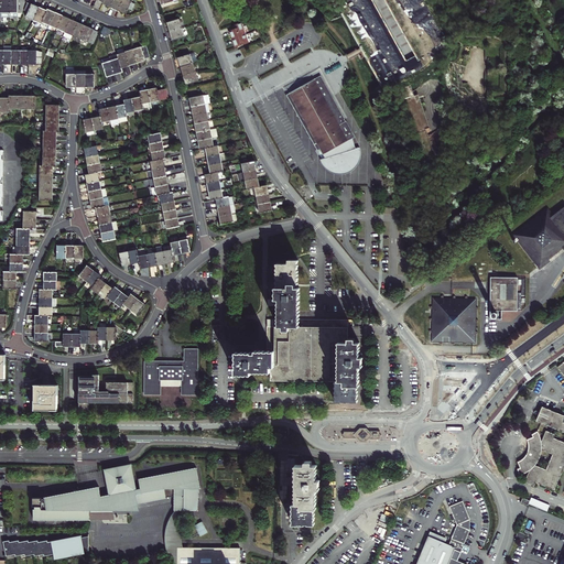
[(0,0),(1,17),(9,18),(9,0),(0,0)]
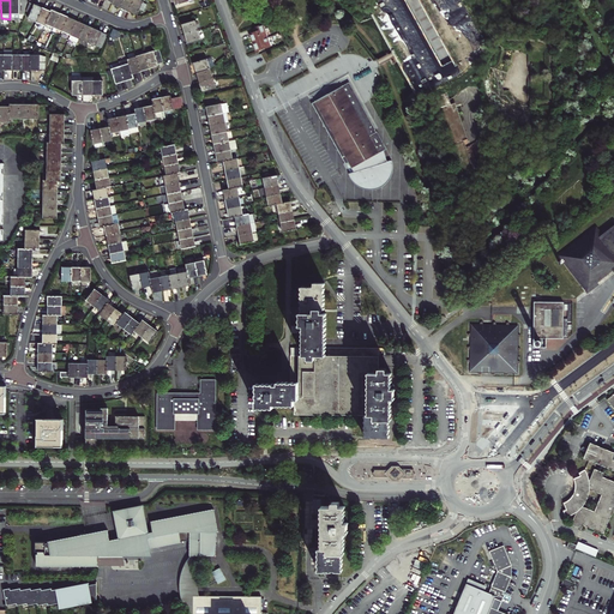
[(28,0),(10,0),(10,19),(23,19),(28,0)]
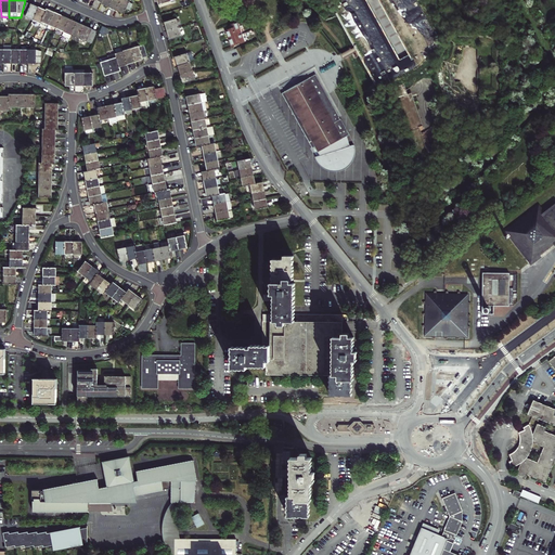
[(112,0),(108,8),(116,11),(120,0),(112,0)]
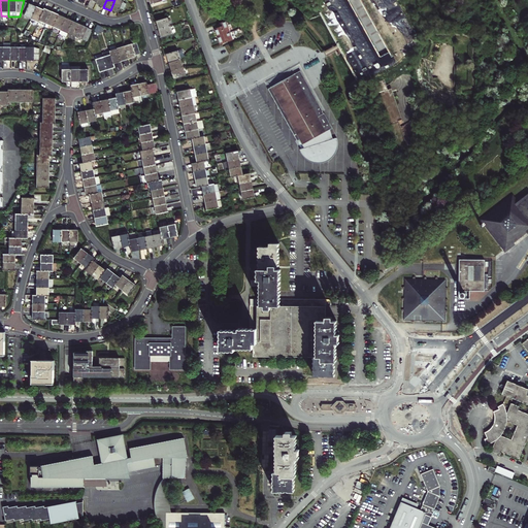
[(124,1),(121,0),(114,0),(110,10),(118,13),(121,8),(123,2),(124,1)]
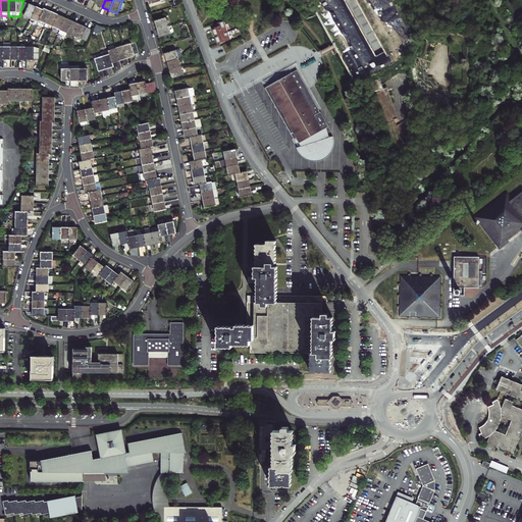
[(293,0),(311,21),(320,17),(336,46),(349,72),(343,79),(392,216),(500,89),(504,90),(508,85),(510,87),(510,89),(515,92),(516,92),(518,91),(521,86),(521,68),(515,56),(516,54),(484,0),(293,0)]
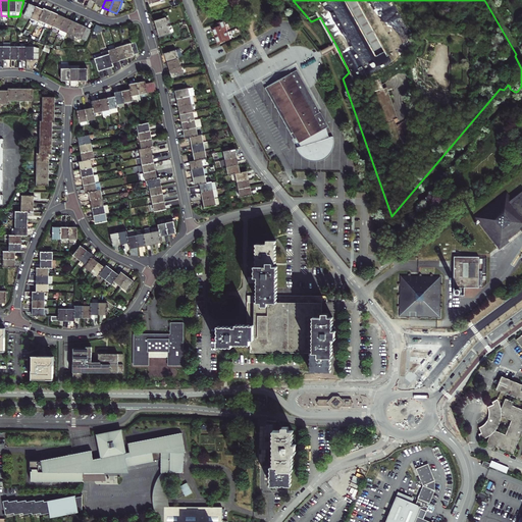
[(23,16),(31,19),(37,6),(30,3),(29,4),(25,2),(22,10),(25,11),(23,16)]
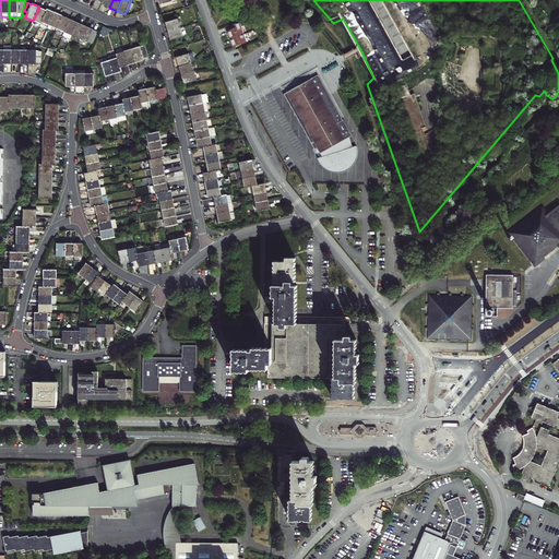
[(40,24),(42,22),(47,11),(39,7),(33,21),(40,24)]
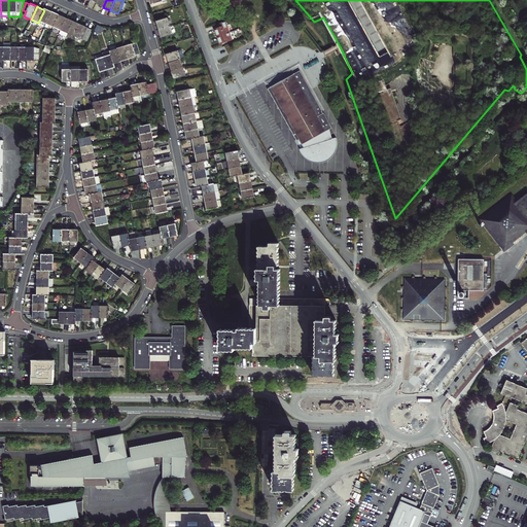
[(51,11),(44,8),(44,10),(39,21),(46,24),(51,11)]
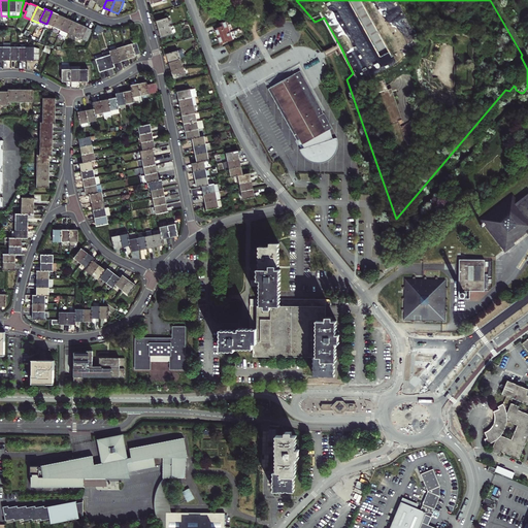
[(46,24),(54,27),(59,14),(52,11),(46,24)]
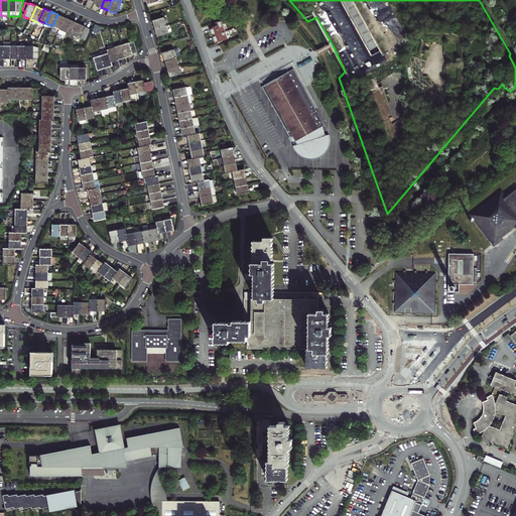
[(52,26),(59,29),(65,17),(57,14),(52,26)]
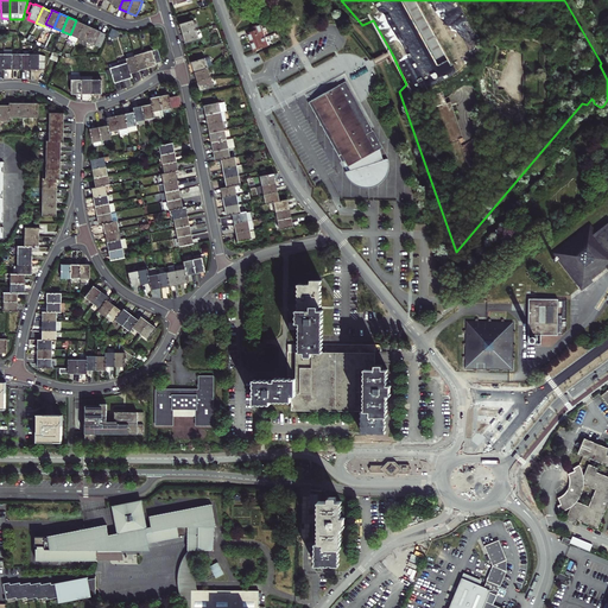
[(70,35),(68,38),(77,42),(78,38),(84,24),(76,20),(70,35)]
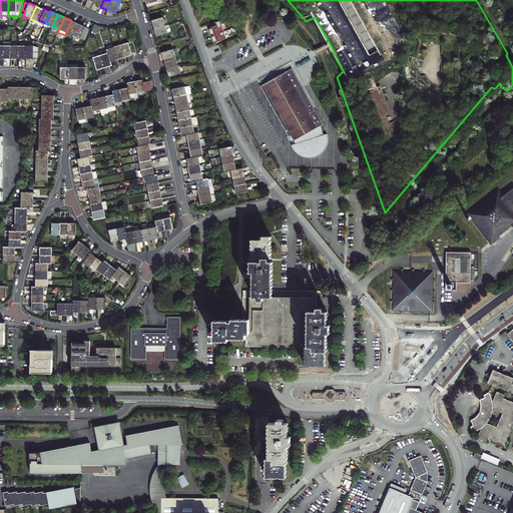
[(151,21),(154,29),(165,25),(163,17),(151,21)]
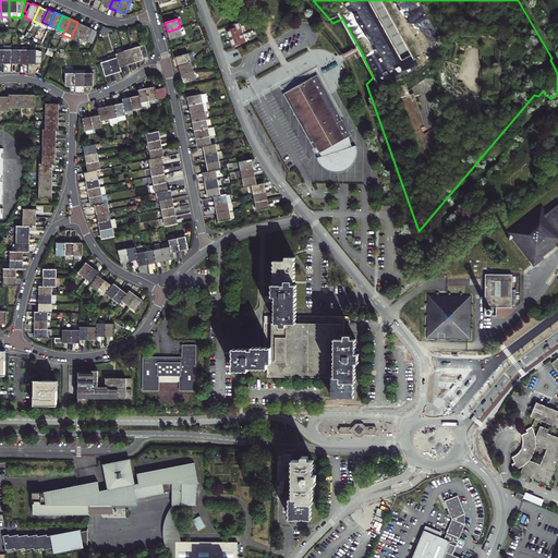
[(72,35),(80,38),(85,25),(77,22),(72,35)]
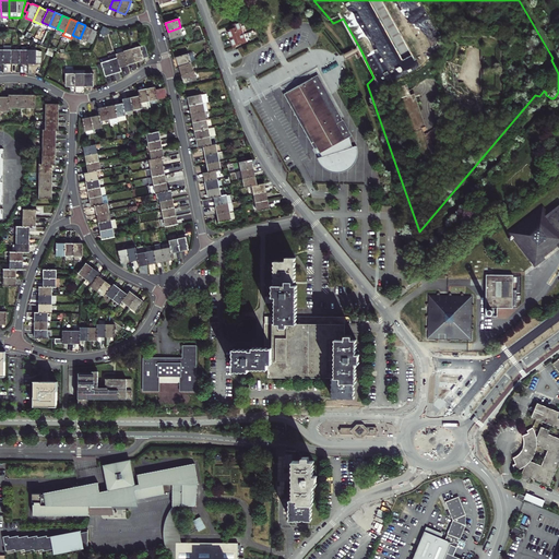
[(230,39),(244,34),(239,22),(230,25),(232,30),(227,31),(230,39)]
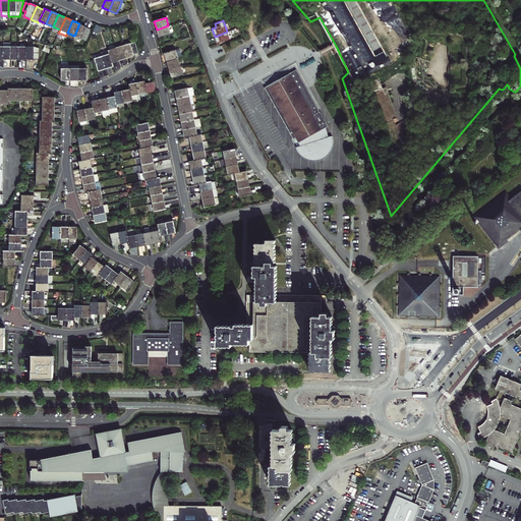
[(91,30),(87,27),(87,26),(79,23),(74,36),(81,39),(87,41),(91,30)]
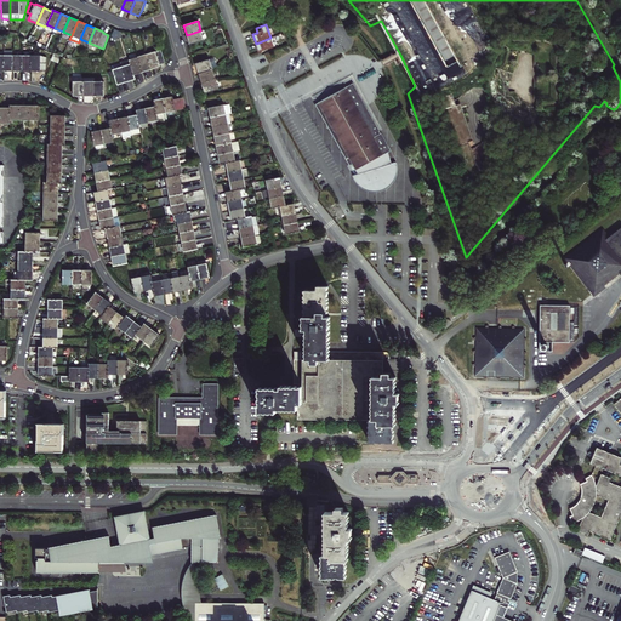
[(114,28),(112,35),(113,40),(123,38),(120,32),(114,28)]
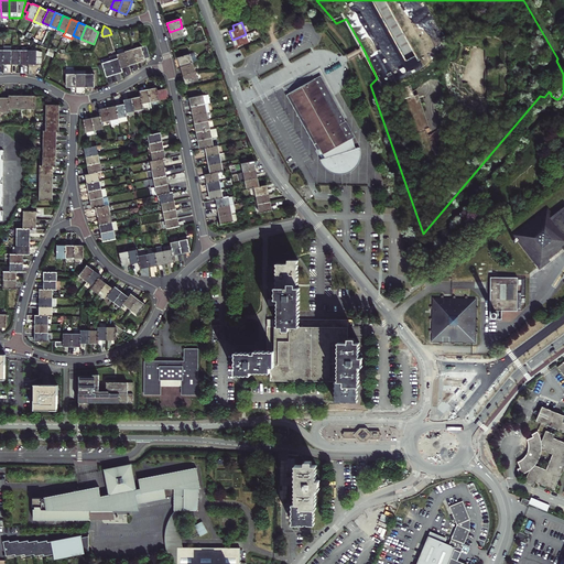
[(182,28),(170,32),(172,41),(185,36),(182,28)]
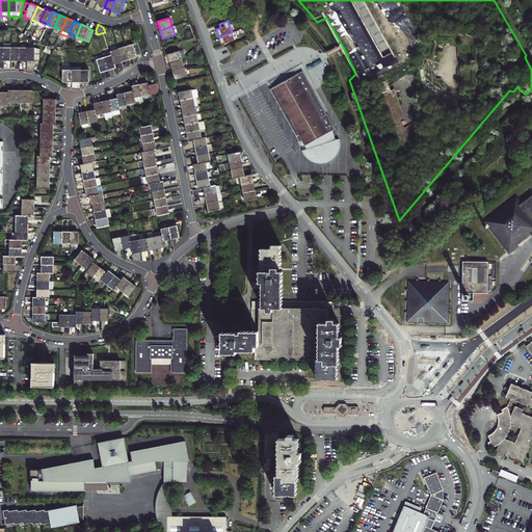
[(219,37),(221,45),(223,45),(235,41),(232,32),(219,37)]
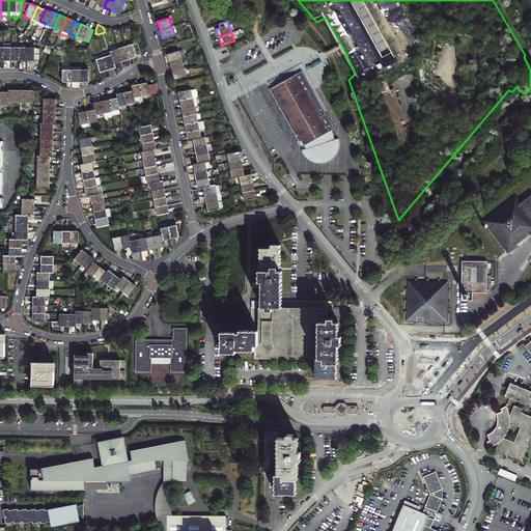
[(138,43),(126,47),(130,59),(137,57),(137,55),(141,54),(138,43)]
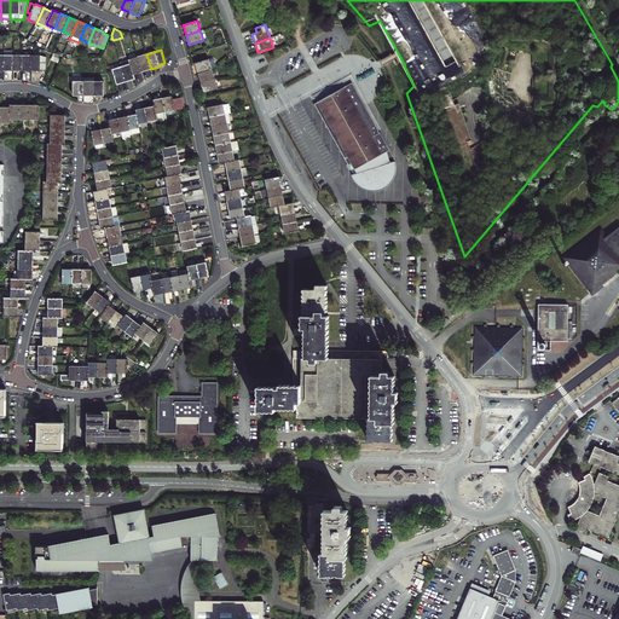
[(142,73),(151,69),(146,55),(138,57),(142,73)]
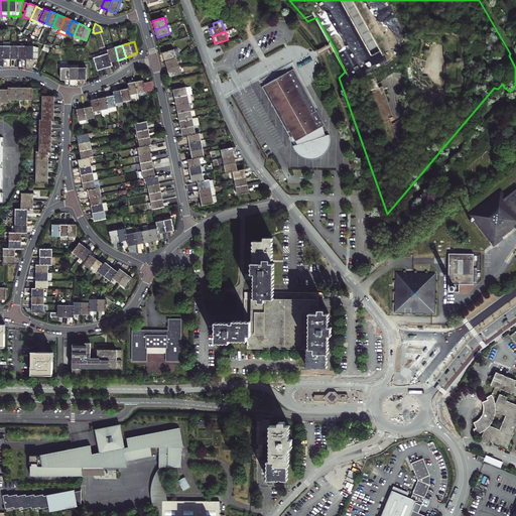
[(34,46),(26,46),(26,59),(33,59),(33,58),(38,59),(38,47),(34,46)]
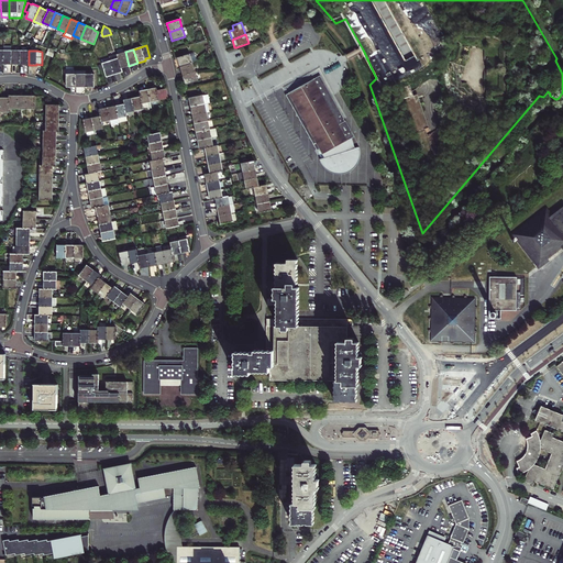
[(121,68),(129,66),(125,52),(117,54),(121,68)]
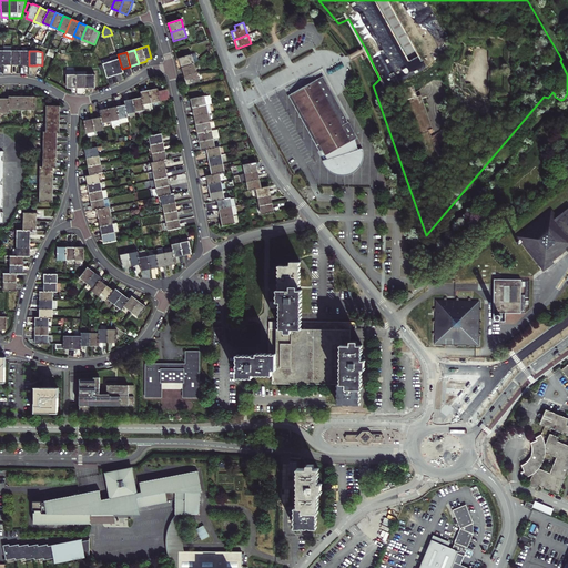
[(115,75),(123,73),(122,69),(118,54),(110,57),(111,61),(115,75)]
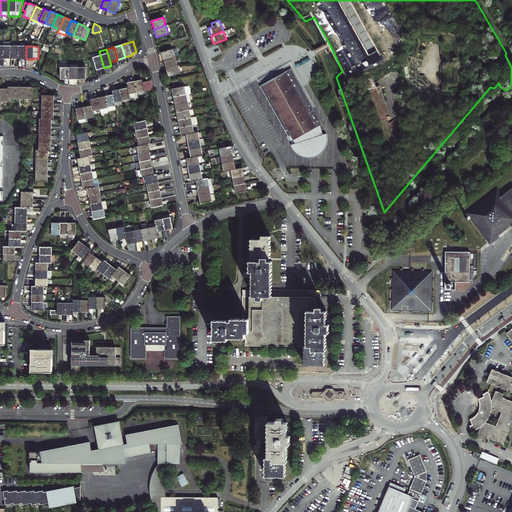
[(161,53),(164,61),(175,57),(173,49),(161,53)]
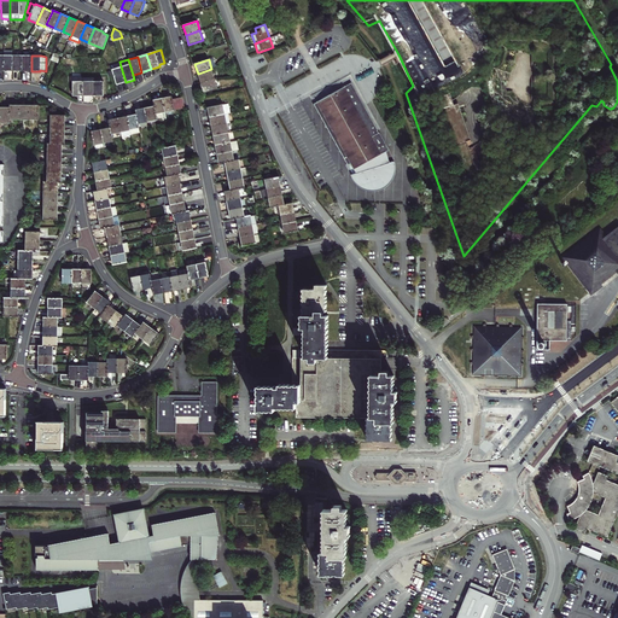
[(121,66),(112,70),(117,85),(126,82),(121,66)]
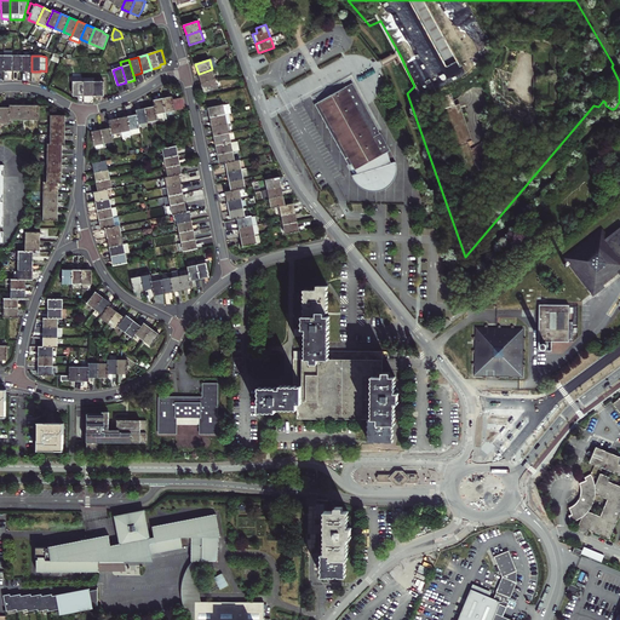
[(201,84),(216,79),(212,69),(199,74),(201,84)]
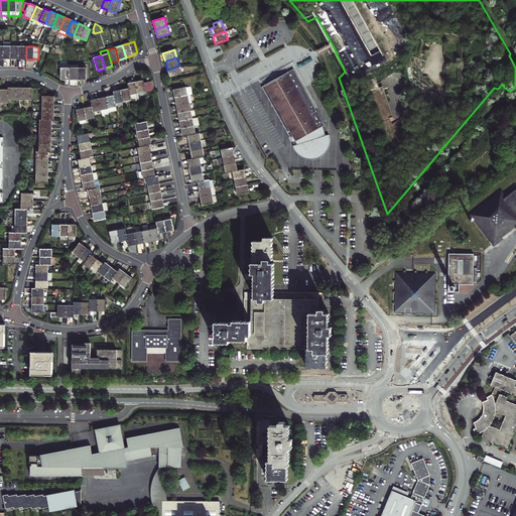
[(60,81),(70,80),(70,78),(70,68),(69,65),(60,65),(61,68),(60,68),(60,81)]
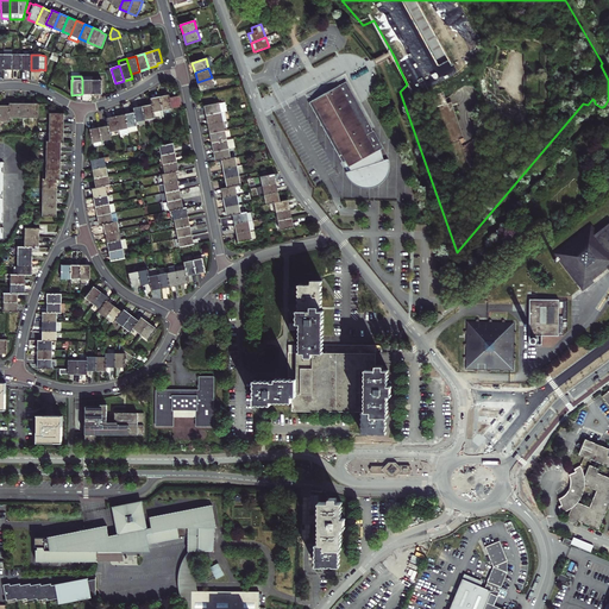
[(214,87),(212,77),(198,82),(201,92),(214,87)]
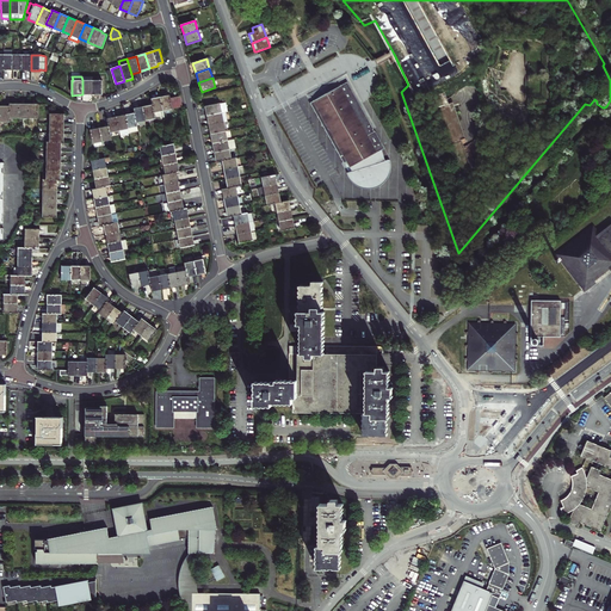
[(92,80),(82,80),(82,92),(82,94),(92,94),(92,92),(92,80)]
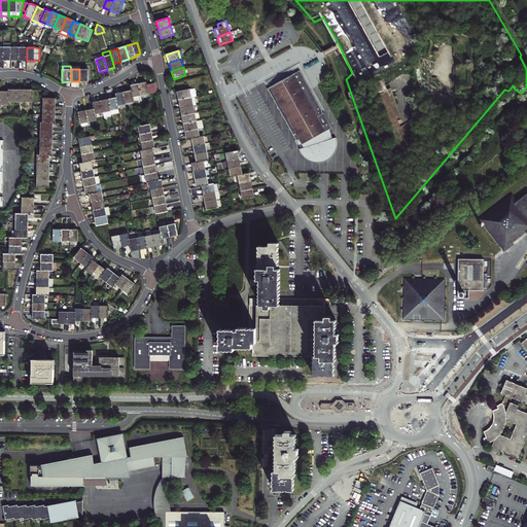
[(79,69),(79,79),(79,81),(89,81),(89,69),(79,69)]
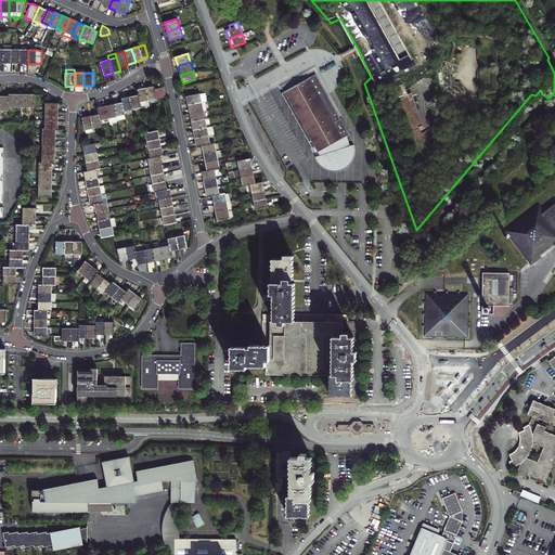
[(317,76),(282,94),(317,157),(315,159),(317,162),(319,165),(321,167),(325,169),(327,170),(332,171),(336,171),(339,170),(344,169),(346,167),(349,165),(351,162),(353,157),(353,153),(353,151),(353,147),(350,149),(346,138),(348,137),(317,76)]
